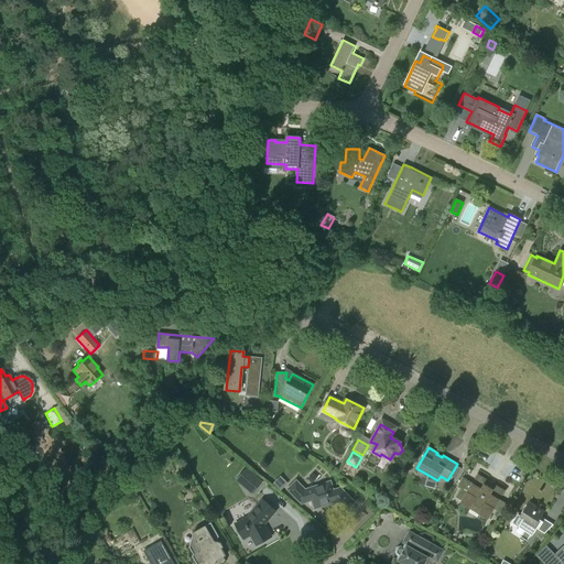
[(235,480),(252,495),(263,481),(246,467),(235,480)]
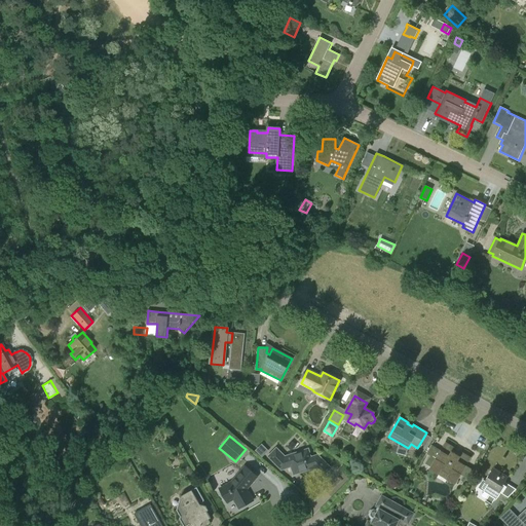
[(261,443),(255,450),(262,456),(268,450),(261,443)]
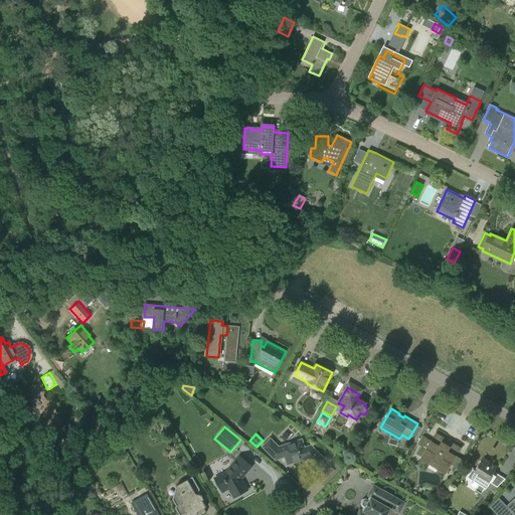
[(421,447),(416,454),(421,457),(421,458),(430,464),(432,460),(440,464),(438,468),(446,473),(451,465),(456,468),(461,460),(456,457),(461,448),(453,443),(450,447),(443,443),(445,439),(437,434),(432,442),(426,439),(421,447)]
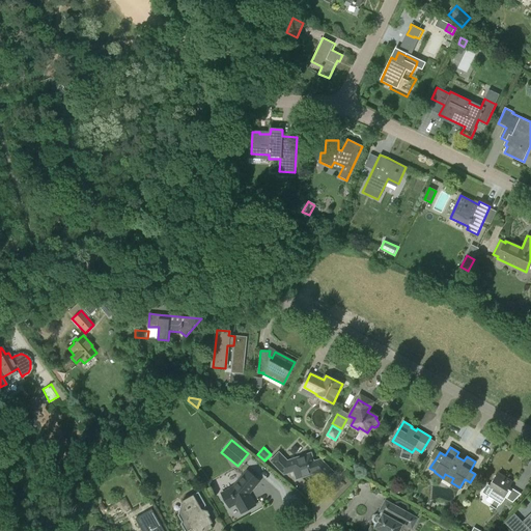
[(297,458),(287,462),(279,453),(272,462),(284,474),(289,470),(294,469),(296,478),(301,477),(302,478),(317,473),(326,481),(334,473),(322,459),(316,465),(314,463),(312,456),(298,460),(297,458)]
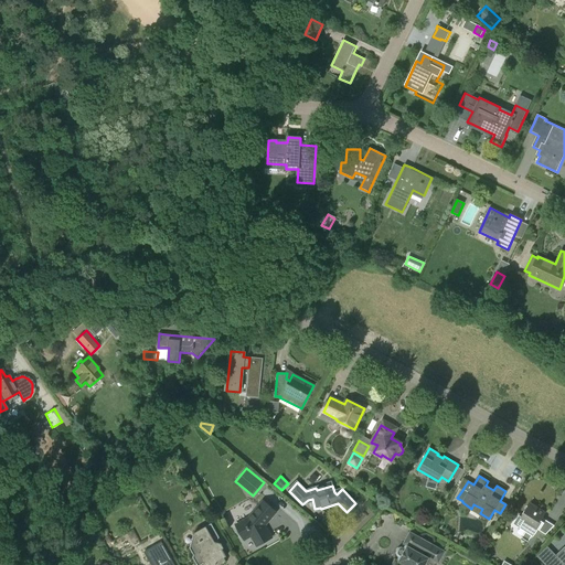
[(265,526),(276,512),(264,502),(249,520),(236,526),(244,540),(252,535),(258,546),(272,540),(265,526)]
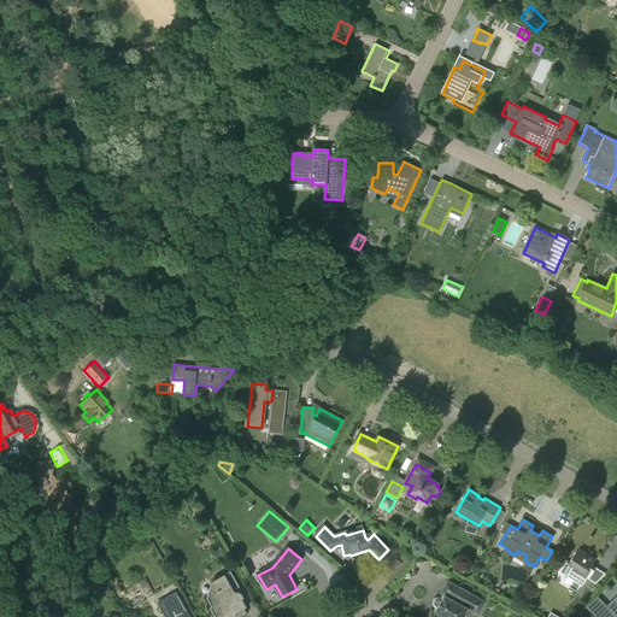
[(591,569),(597,560),(579,550),(569,565),(574,568),(568,576),(575,581),(570,588),(576,592),(581,585),(583,586),(588,577),(591,579),(595,571),(591,569)]
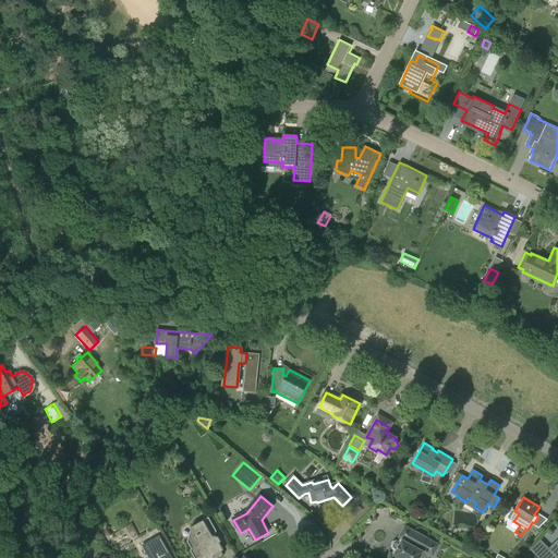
[(215,535),(216,532),(217,532),(209,518),(192,528),(187,542),(192,549),(191,550),(194,557),(198,557),(202,556),(203,557),(226,557),(222,550),(225,550),(220,543),(221,542),(218,536),(215,535)]
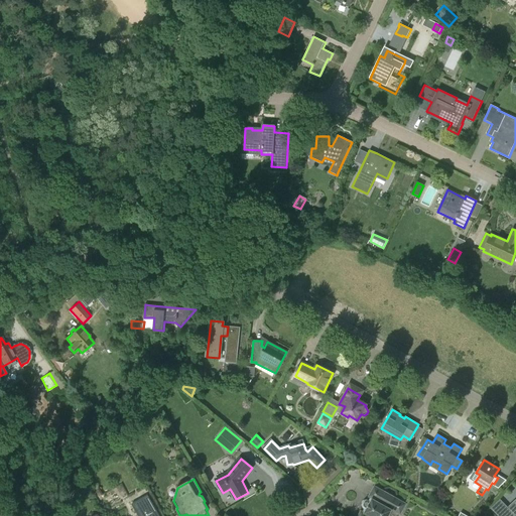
[(400,515),(406,504),(375,486),(369,497),(373,499),(365,513),(361,511),(358,515),(388,515),(392,510),(400,515)]
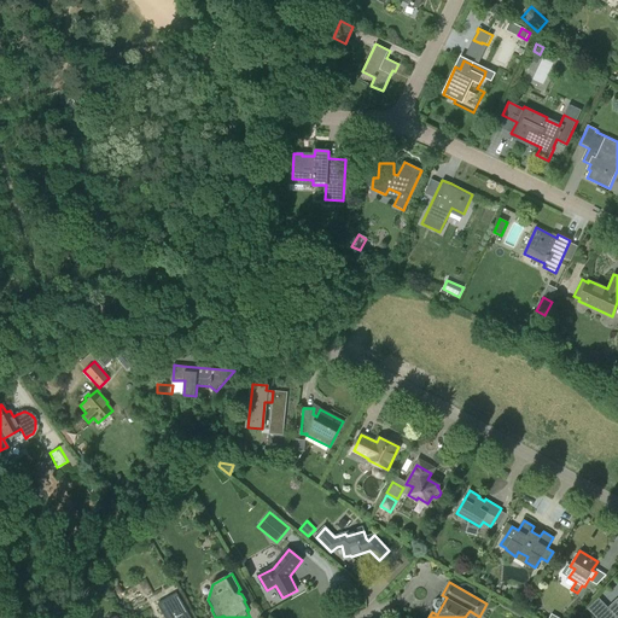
[(190,617),(180,600),(176,594),(158,605),(162,611),(165,617),(190,617)]
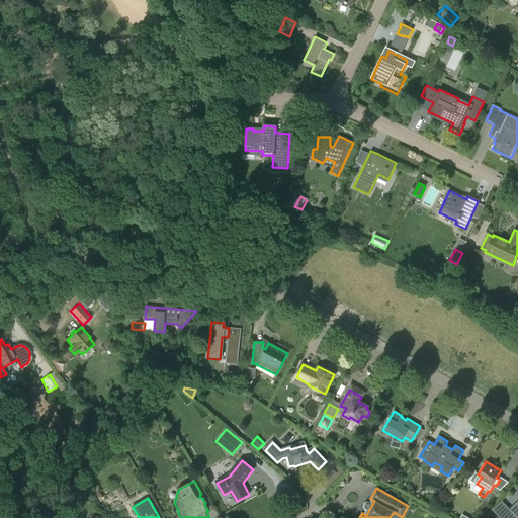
[(517,502),(500,517),(517,517),(517,502)]
